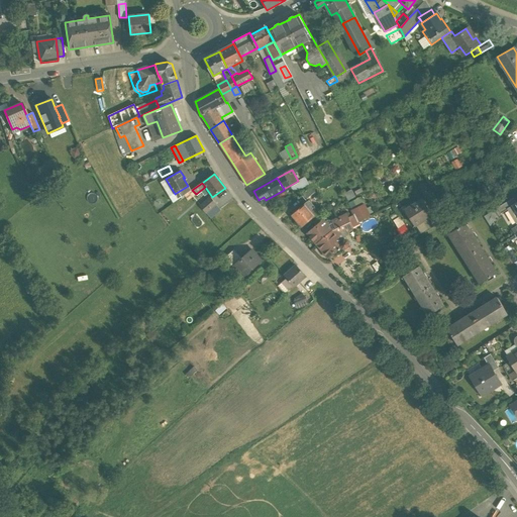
[(188,186),(178,192),(182,197),(191,190),(188,186)]
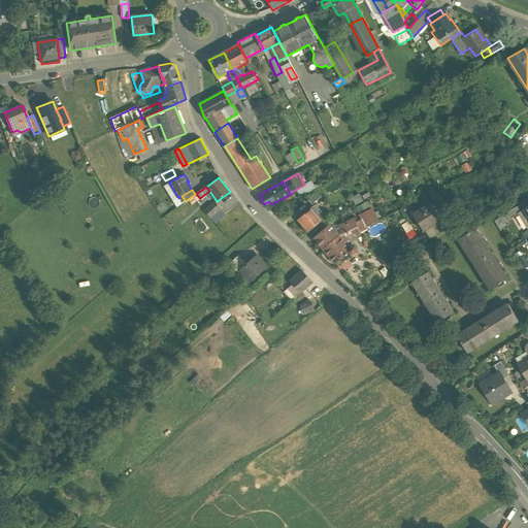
[(317,192),(308,200),(312,204),(321,196),(317,192)]
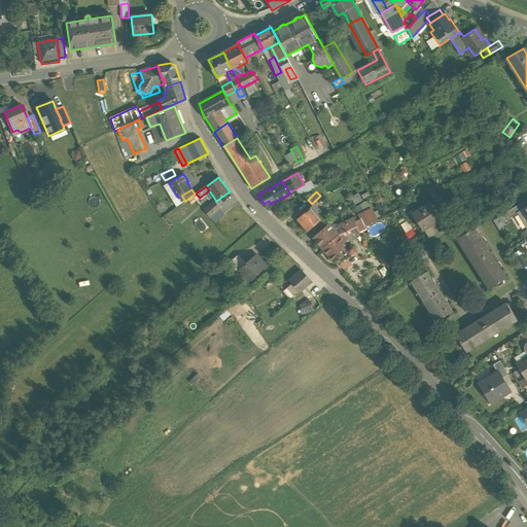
[(214,202),(204,210),(210,217),(220,208),(214,202)]
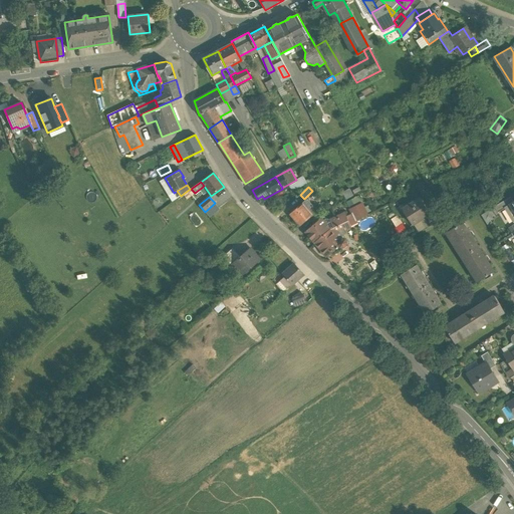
[(510,197),(495,207),(498,212),(512,204),(511,203),(513,202),(510,197)]
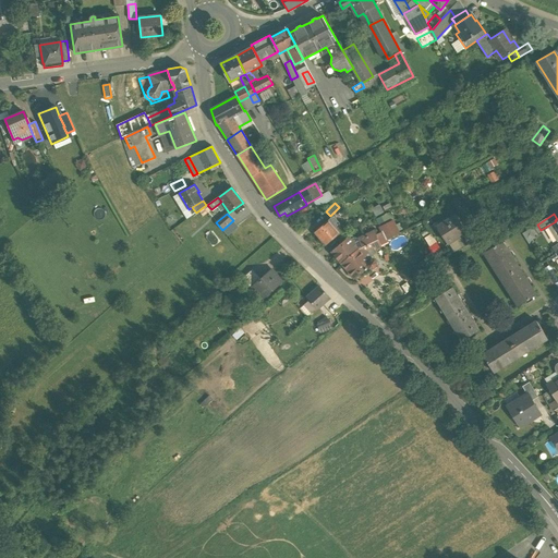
[(472,241),(456,215),(437,227),(453,252),(472,241)]
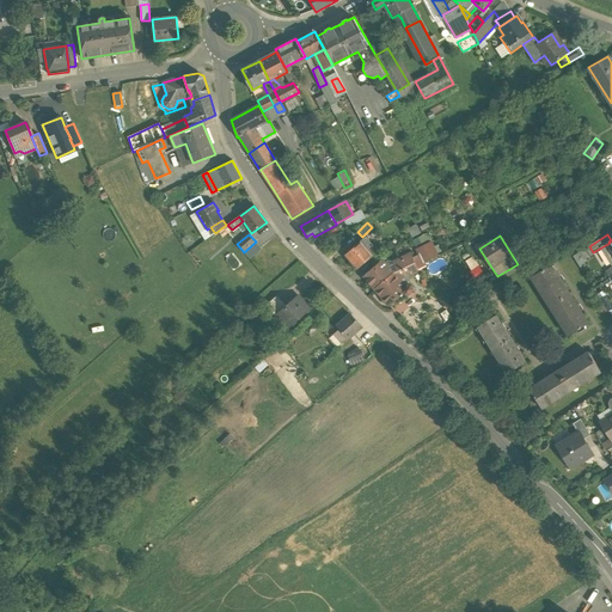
[(372,244),(366,237),(360,242),(367,249),(372,244)]
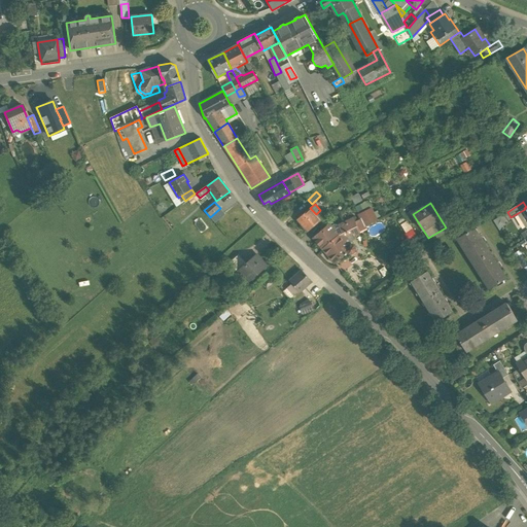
[(220,208),(210,217),(215,223),(225,214),(220,208)]
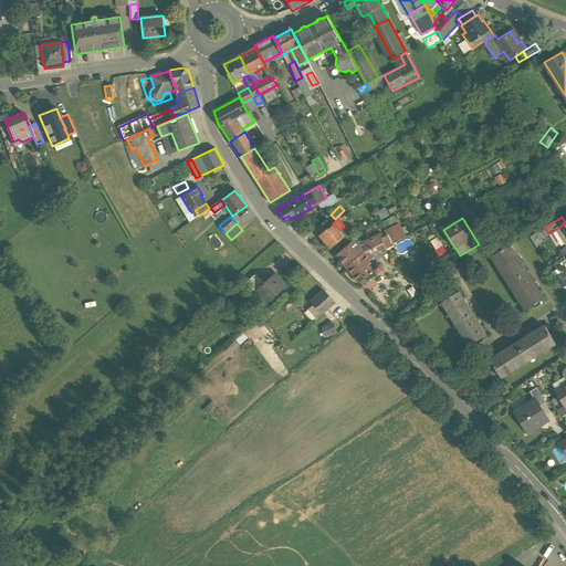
[(339,230),(333,223),(320,236),(332,249),(345,237),(339,230)]
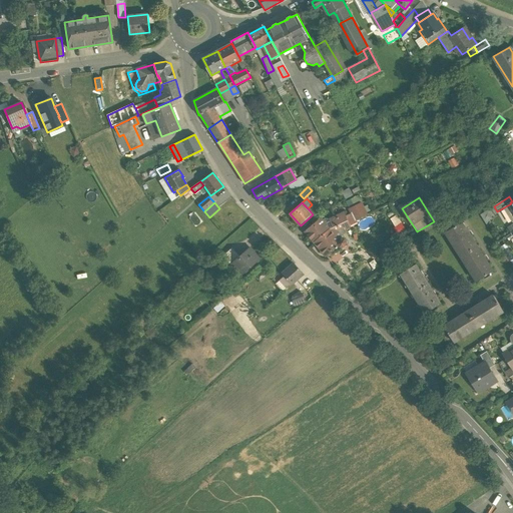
[(362,205),(351,210),(353,214),(356,220),(366,214),(362,205)]
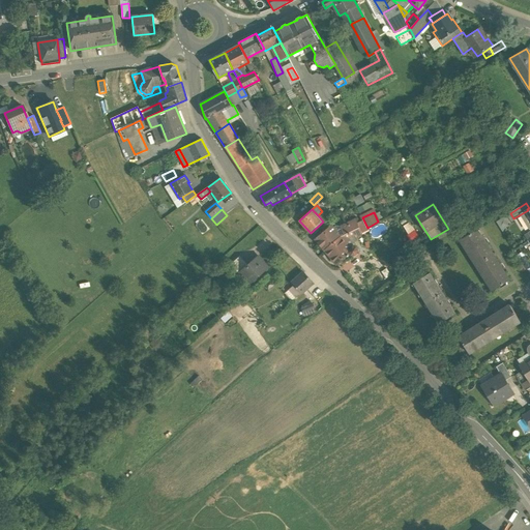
[(356,221),(335,231),(341,237),(352,231),(359,228),(358,225),(356,221)]
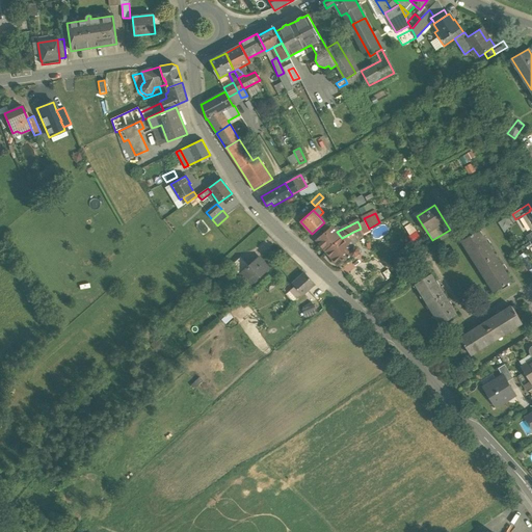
[(366,222),(360,225),(361,229),(363,232),(369,229),(366,222)]
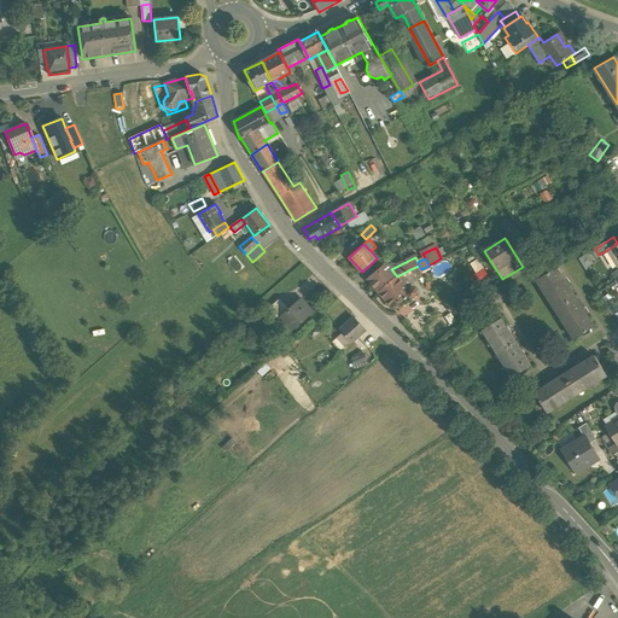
[(386,263),(368,279),(379,292),(397,277),(391,269),(386,263)]
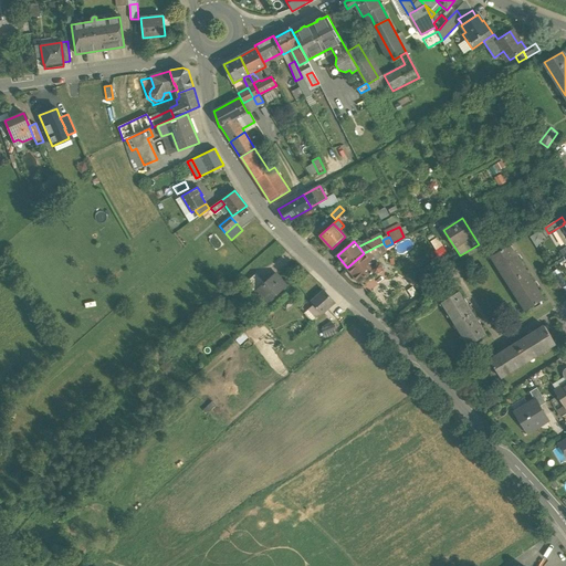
[(384,243),(376,247),(379,252),(387,249),(386,247),(384,243)]
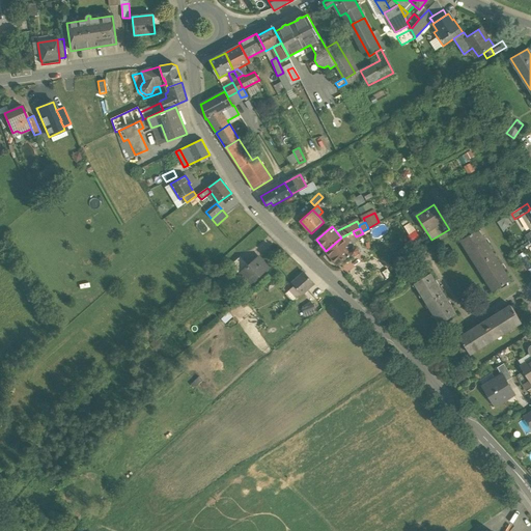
[(460,240),(477,266),(494,255),(487,246),(488,245),(484,240),(477,229),(460,240)]
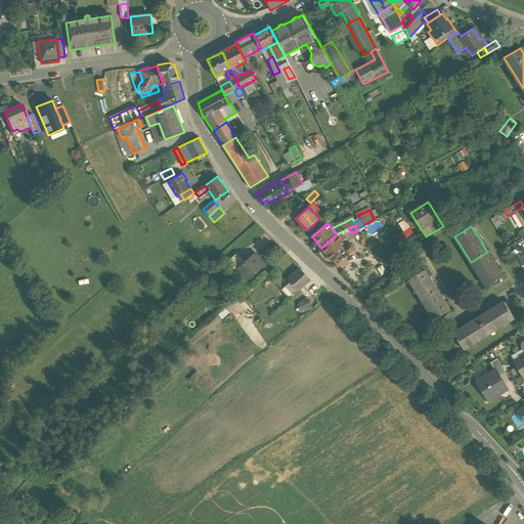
[(348,228),(337,234),(342,239),(358,231),(358,230),(351,233),(348,228)]
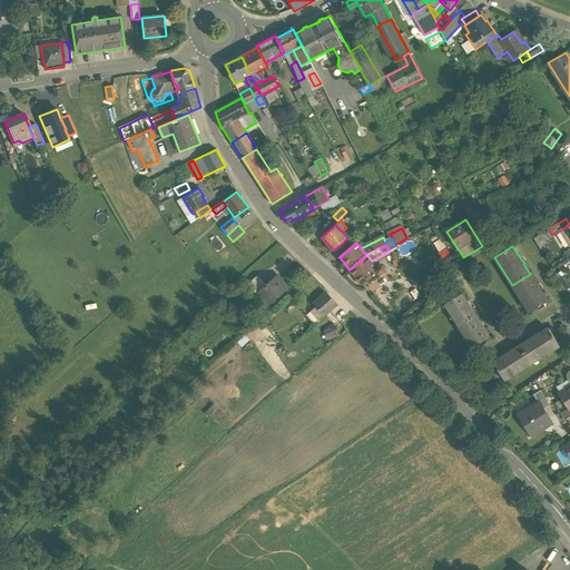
[(366,255),(350,269),(362,284),(373,275),(374,276),(375,275),(375,274),(377,272),(379,273),(382,273),(384,272),(384,267),(383,265),(380,265),(377,267),(372,261),(366,255)]
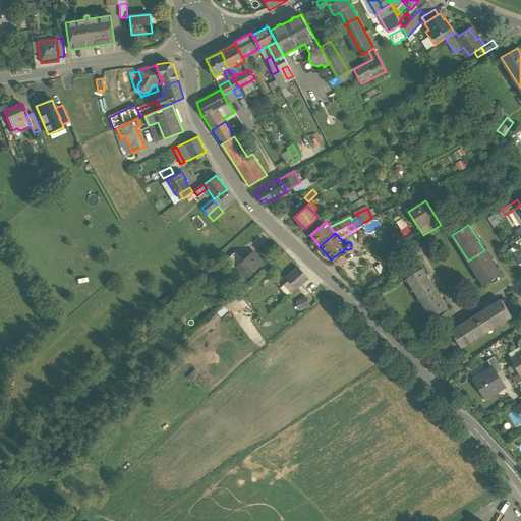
[(490,261),(484,250),(468,261),(484,285),(501,275),(494,265),(495,265),(491,259),(490,261)]
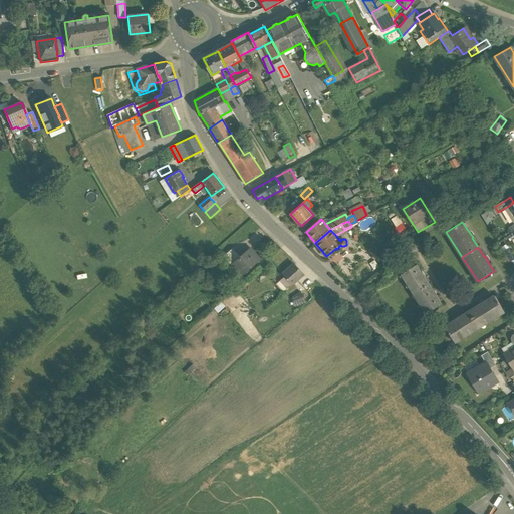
[(513,258),(513,256),(509,248),(504,251),(510,261),(513,258)]
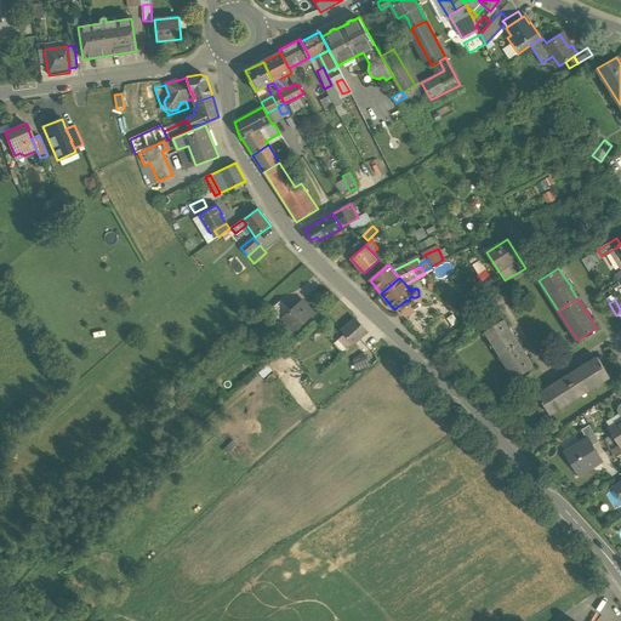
[(290,312),(283,319),(294,331),(314,314),(302,301),(290,312)]
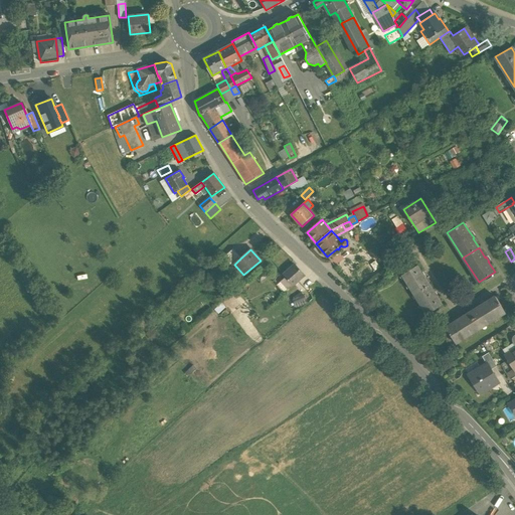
[(236,254),(228,261),(232,266),(234,265),(240,259),(236,254)]
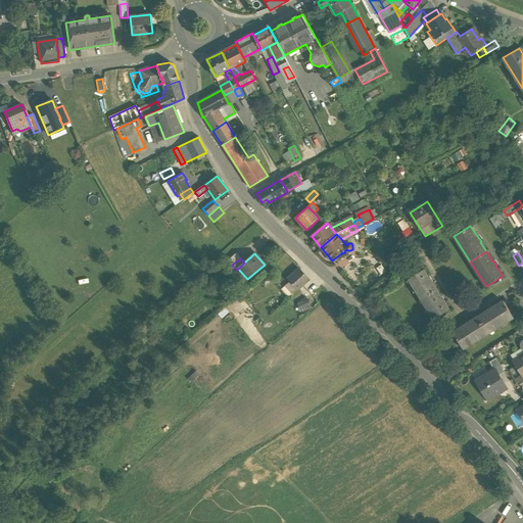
[(232,265),(226,271),(230,275),(236,270),(232,265)]
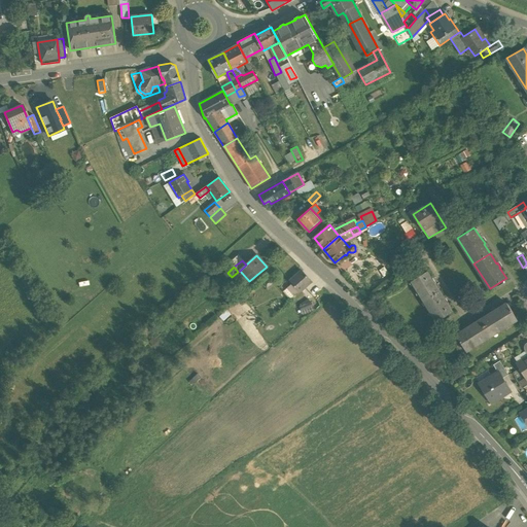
[(302,271),(290,281),(292,284),(300,292),(311,282),(302,271)]
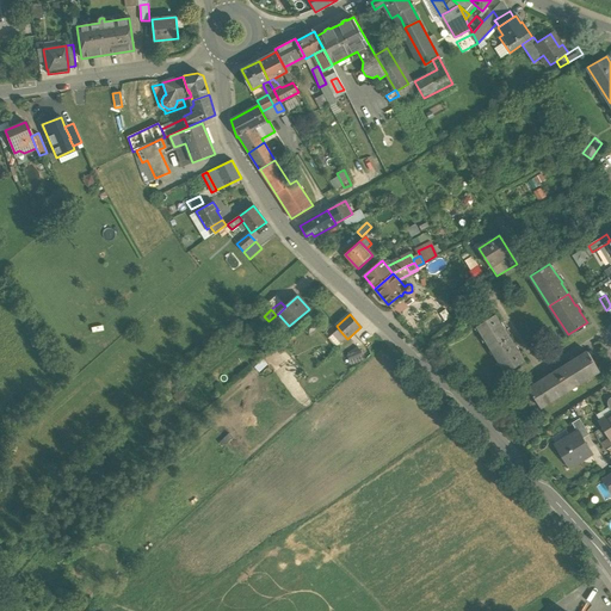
[(495,314),(476,327),(491,350),(510,338),(495,314)]
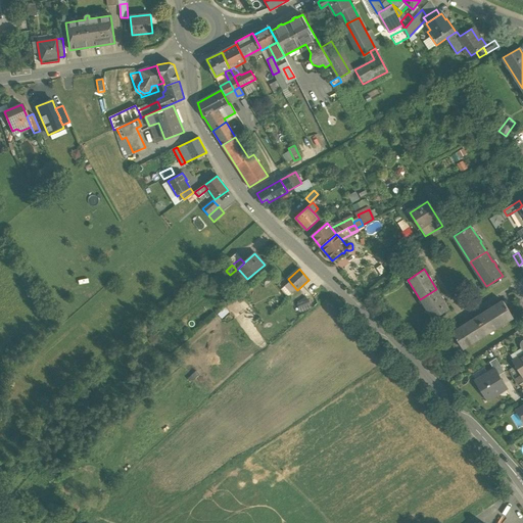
[(297,290),(290,282),(285,286),(292,294),(297,290)]
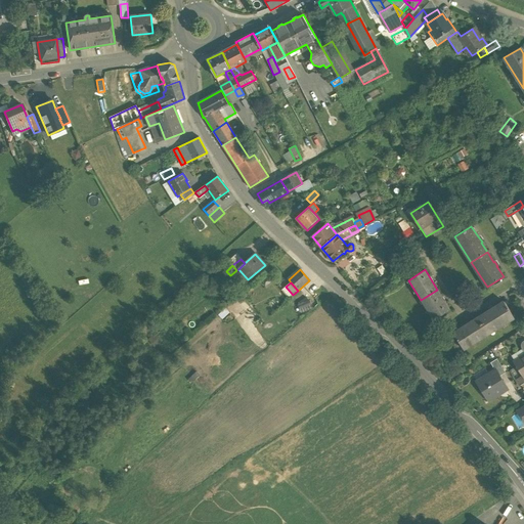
[(437,290),(421,300),(434,320),(450,309),(437,290)]
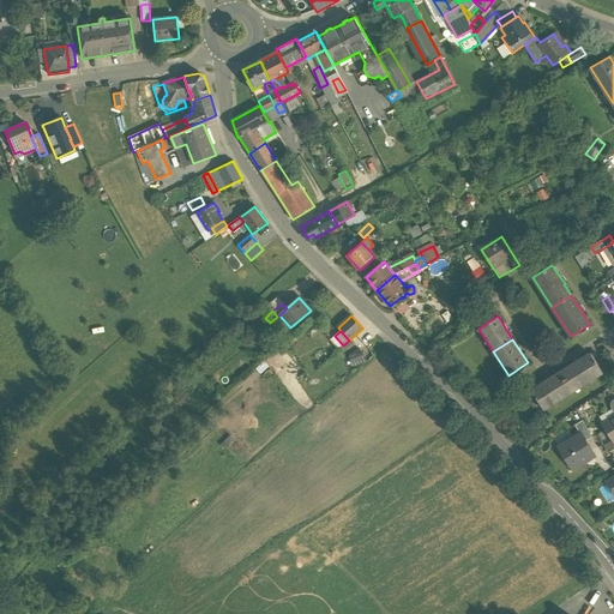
[(350,365),(365,360),(362,351),(348,355),(350,365)]
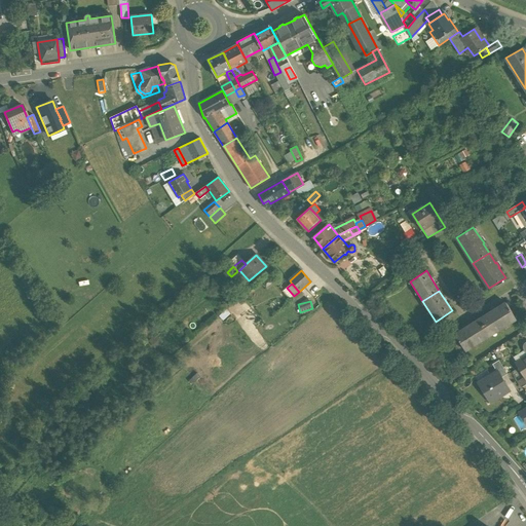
[(490,312),(481,318),(491,335),(516,320),(506,303),(496,309),(495,308),(490,312)]
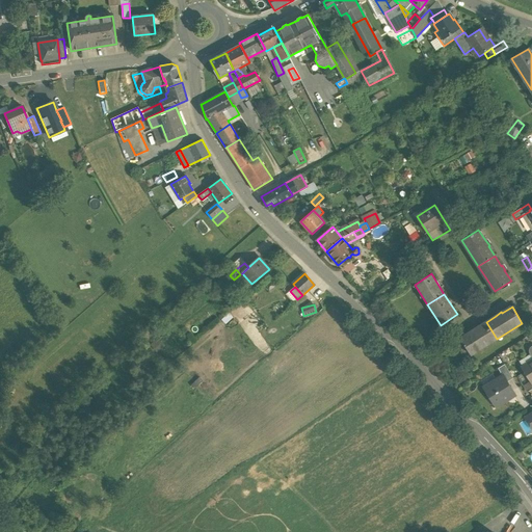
[(471,355),(497,339),(486,322),(476,328),(475,328),(470,331),(471,331),(460,339),(471,355)]
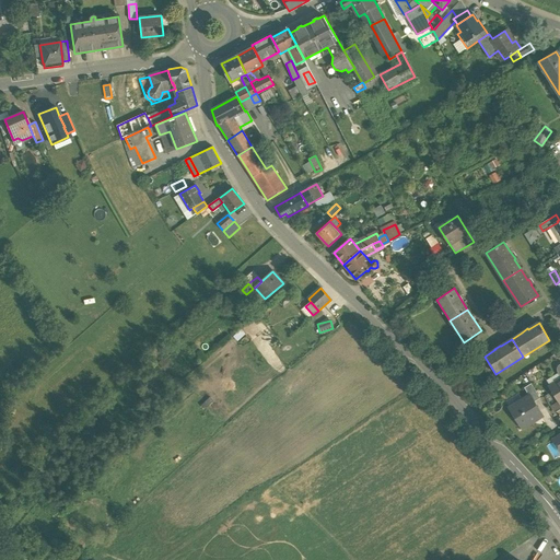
[(558,370),(559,372),(559,374),(559,381),(549,388),(559,403),(559,404),(559,365),(559,366),(558,368),(558,370)]
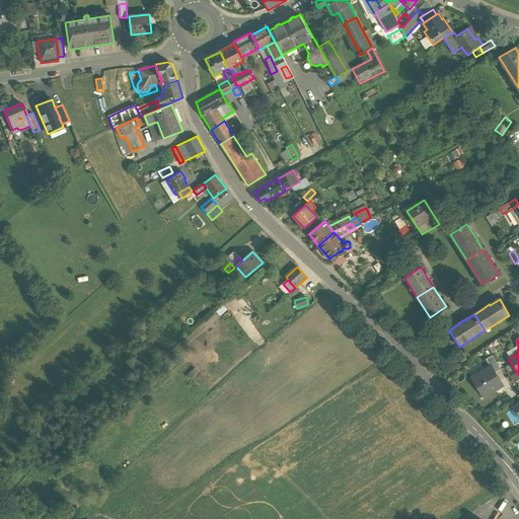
[(500,369),(492,356),(486,360),(491,367),(491,366),(495,372),(500,369)]
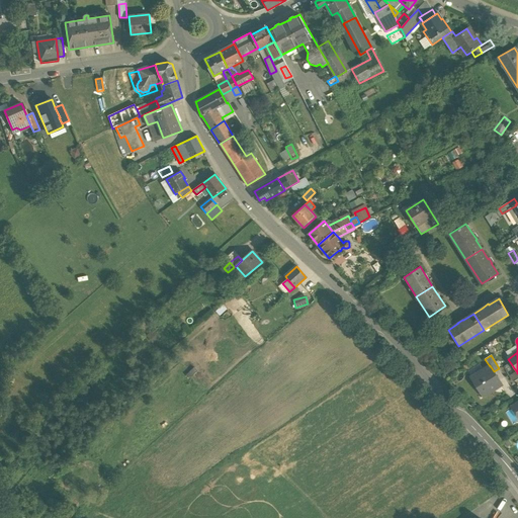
[(494,371),(490,365),(490,366),(471,377),(483,397),(502,384),(494,371)]
